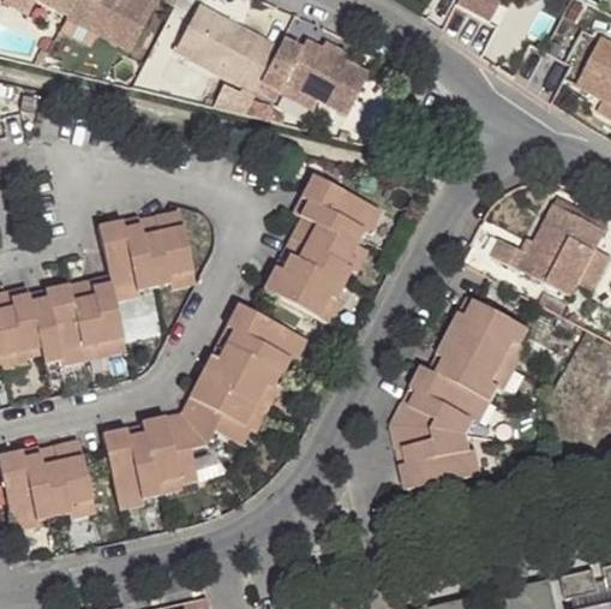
[(4,0),(28,12),(35,0),(4,0)]
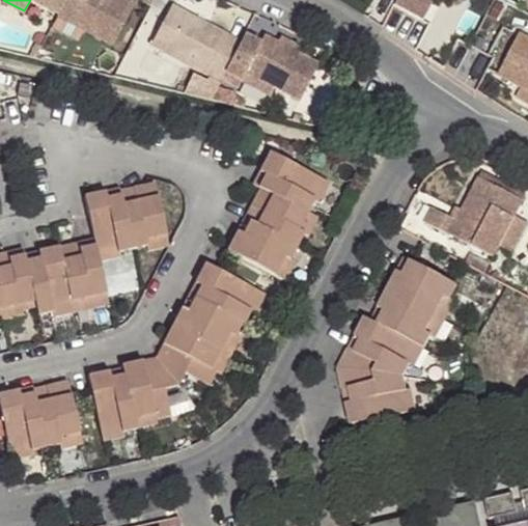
[(39,0),(59,10),(64,0),(39,0)]
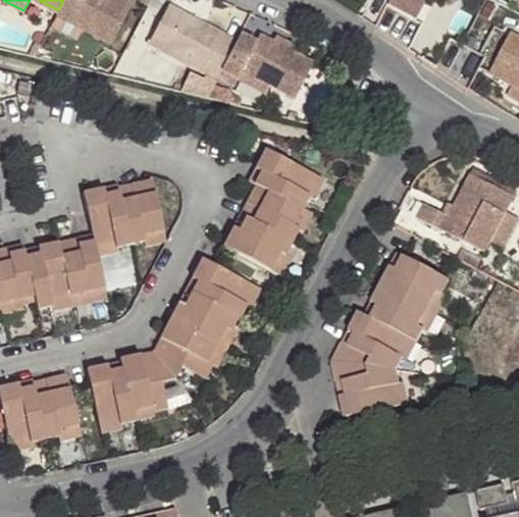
[(63,0),(58,10),(56,12),(110,43),(132,2),(127,0),(63,0)]
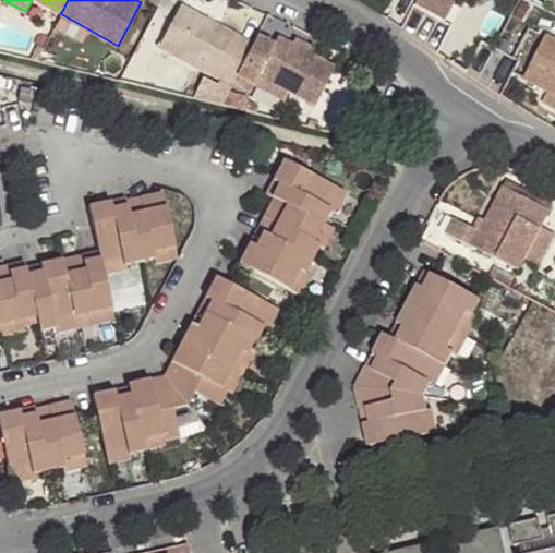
[(419,0),(451,14),(457,0),(419,0)]
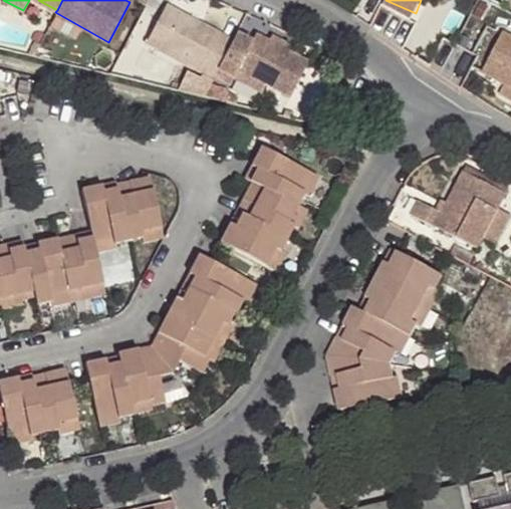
[(217,67),(233,38),(218,29),(167,2),(146,40),(197,68),(212,76),(217,67)]
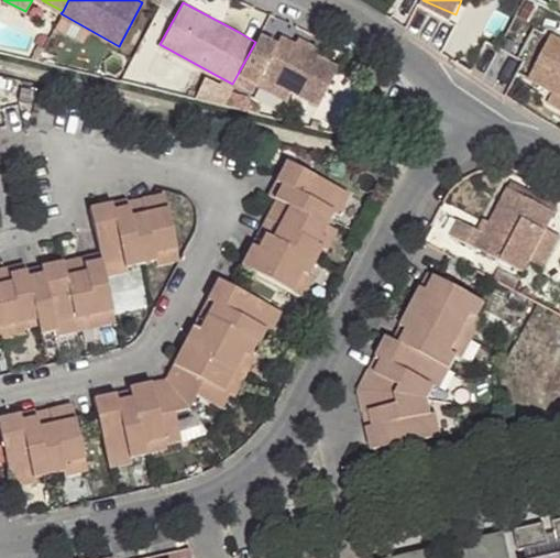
[(277,41),(260,32),(255,42),(238,74),(256,83),(260,74),(271,79),(292,93),(318,105),(340,66),(315,52),(295,42),(281,34),(277,41)]
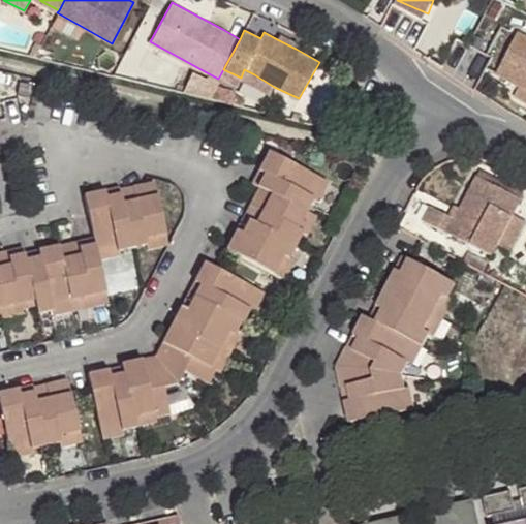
[(280,33),(277,39),(296,49),(299,42),(280,33)]
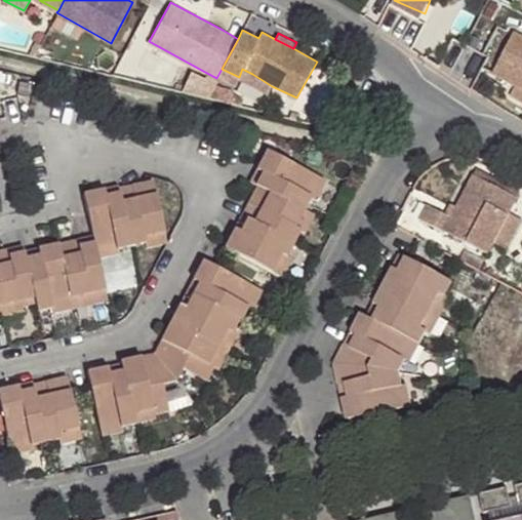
[(521,88),(521,37),(513,33),(491,72),(515,85),(521,88)]
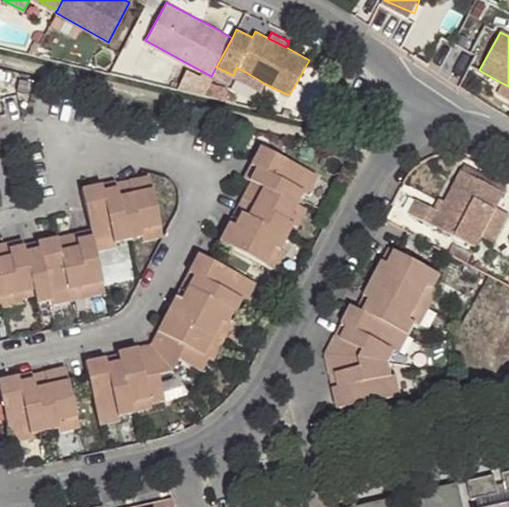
[(265,84),(246,72),(241,81),(261,92),(265,84)]
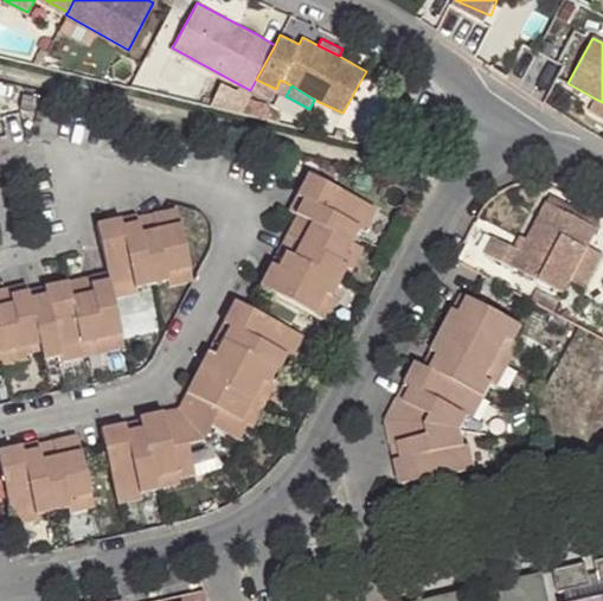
[(215,89),(206,103),(239,110),(247,97),(215,89)]
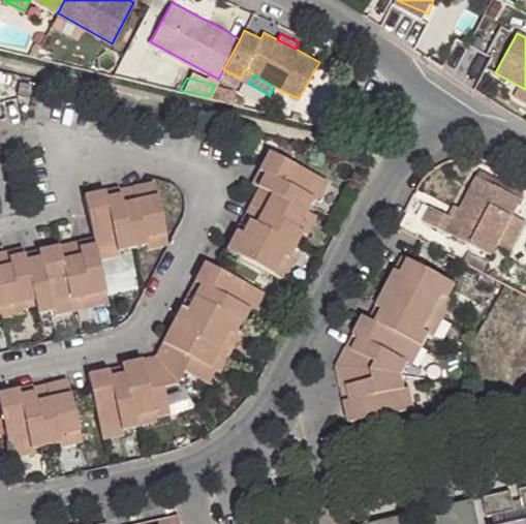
[(209,96),(230,101),(233,90),(215,85),(209,96)]
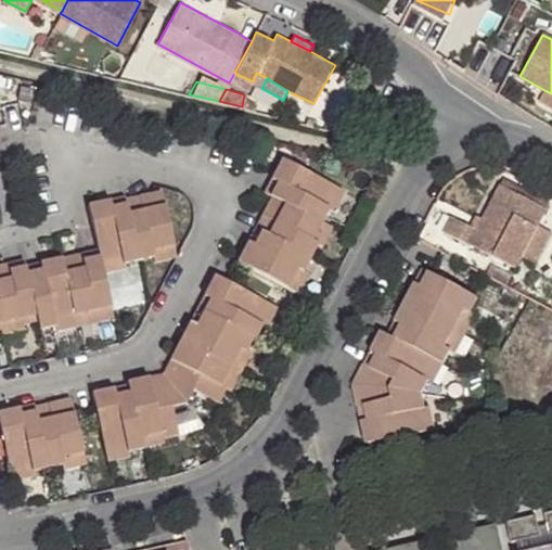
[(551,105),(551,93),(544,90),(539,99),(551,105)]
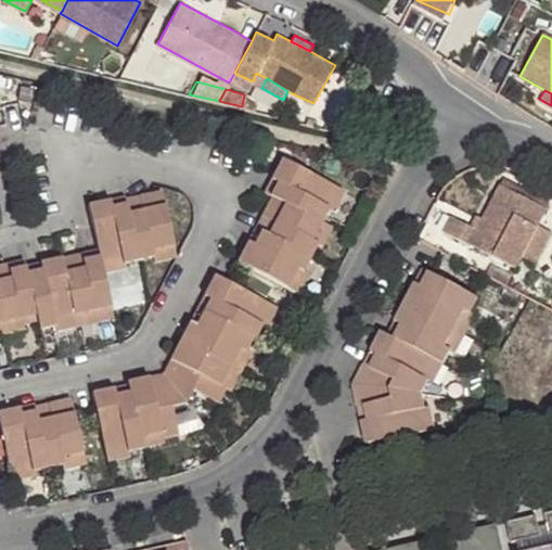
[(270,195),(305,245),(315,241),(311,239),(321,218),(329,205),(323,202),(333,181),(281,155),(265,187),(270,195)]
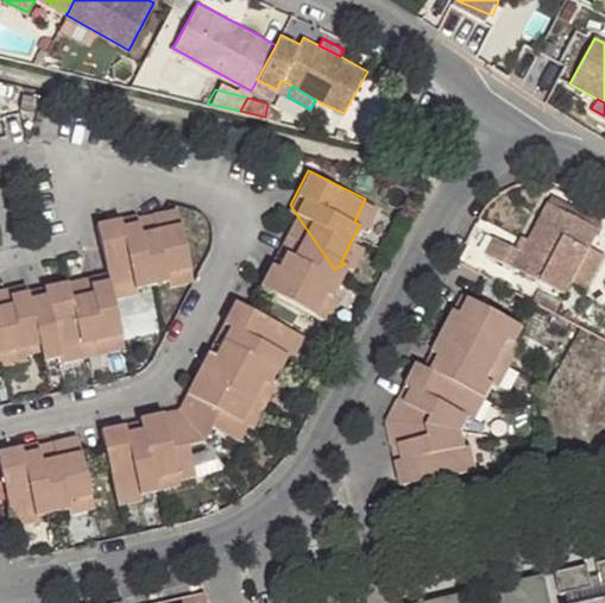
[(378,205),(365,199),(354,221),(360,225),(367,227),(378,205)]
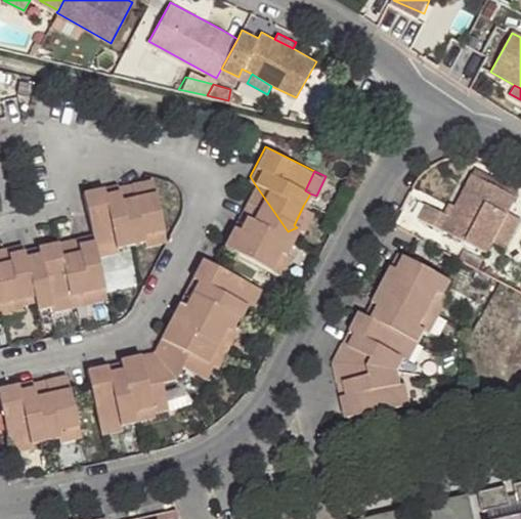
[(492,241),(508,210),(515,195),(473,173),(457,206),(449,216),(444,213),(425,204),(418,218),(445,230),(486,252),(492,241)]
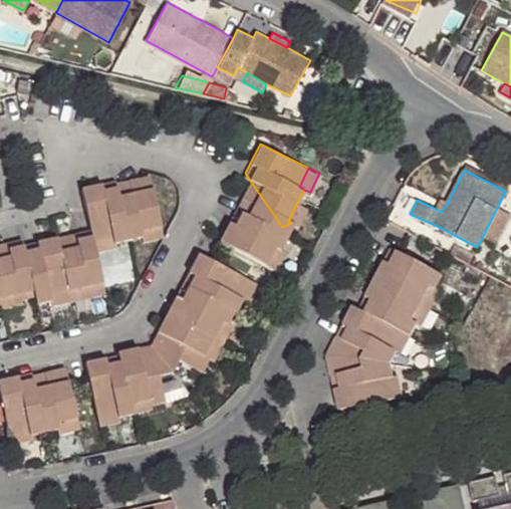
[(141,227),(160,222),(149,173),(81,187),(90,228),(21,243),(21,236),(0,240),(0,302),(0,295),(16,291),(18,298),(33,295),(35,302),(50,298),(48,292),(68,288),(102,280),(95,250),(92,239),(110,234),(113,242),(142,234),(141,227)]
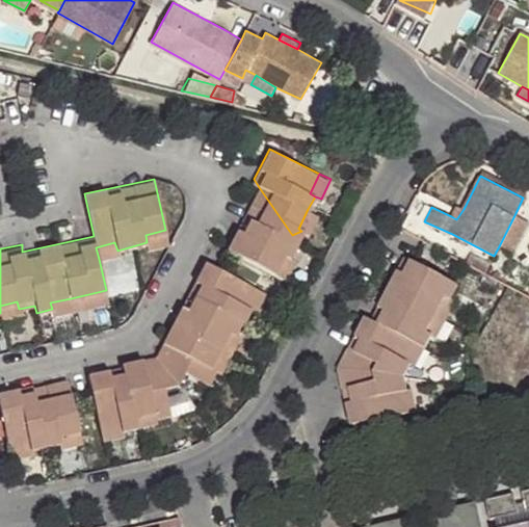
[(289,259),(297,243),(292,235),(259,187),(228,247),(274,272),(283,256),(289,259)]
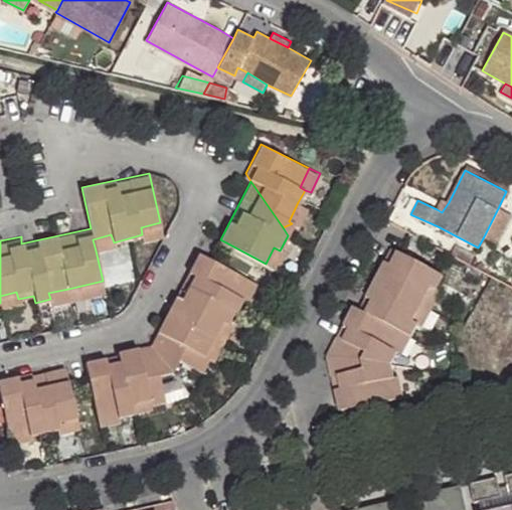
[(442,212),(449,202),(442,198),(437,209),(442,212)]
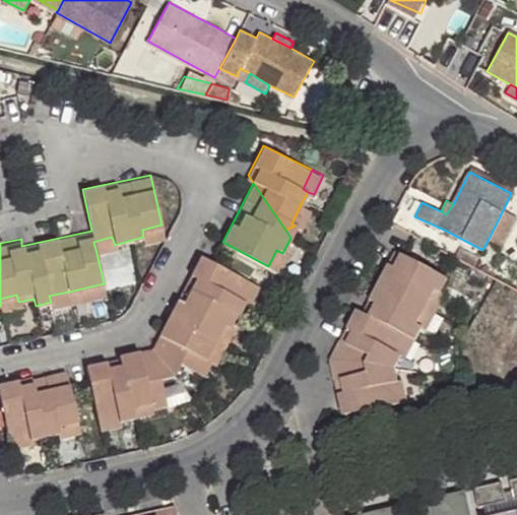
[(295,226),(307,219),(311,211),(301,204),(292,223),(295,226)]
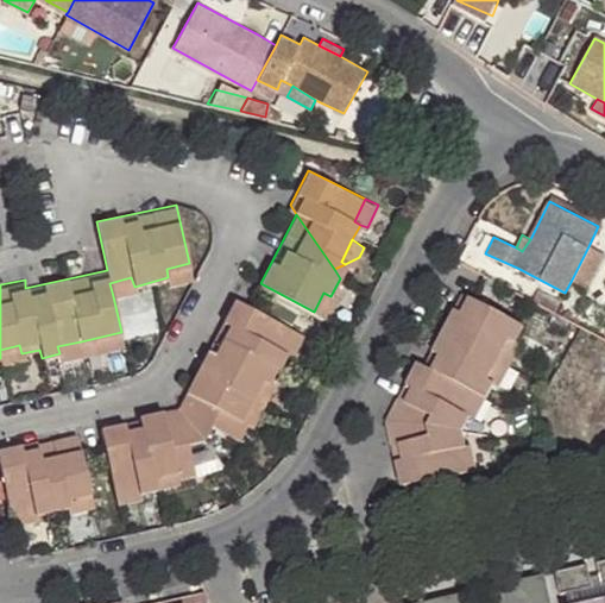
[(604,252),(590,244),(572,280),(586,287),(604,252)]
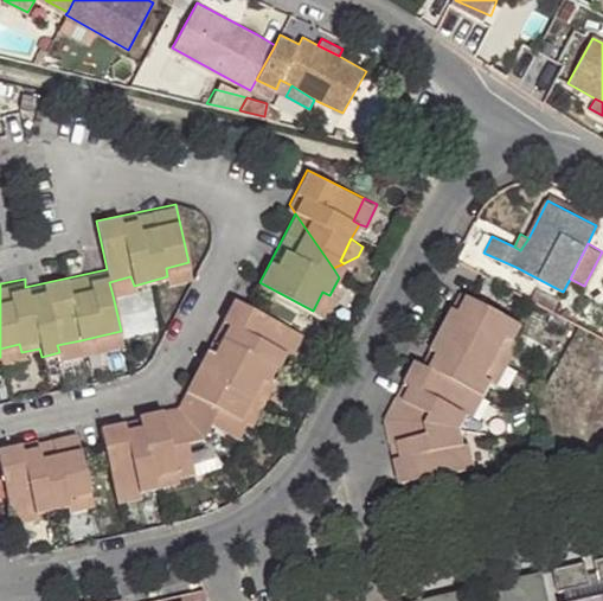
[(344,263),(346,264),(353,267),(358,256),(344,263)]
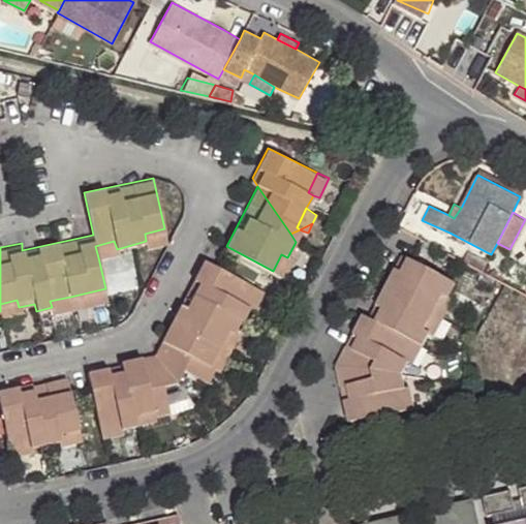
[(167,241),(164,228),(145,234),(146,241),(148,247),(167,241)]
